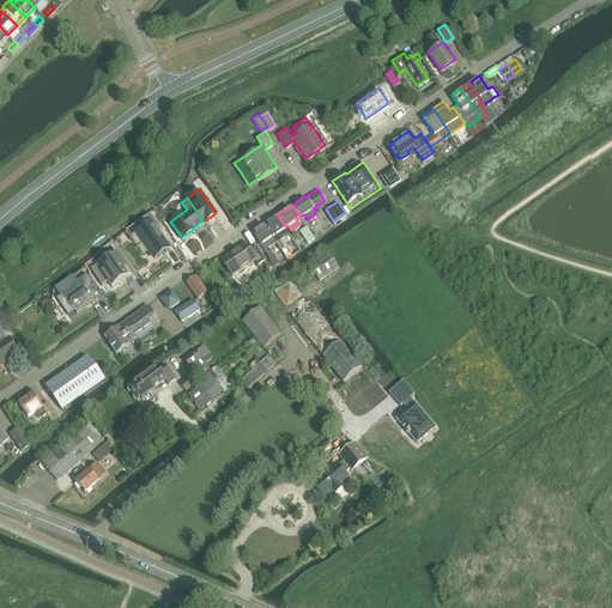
[(149,248),(150,250),(155,256),(168,247),(152,224),(157,222),(150,212),(138,219),(143,225),(134,231),(146,250),(149,248)]
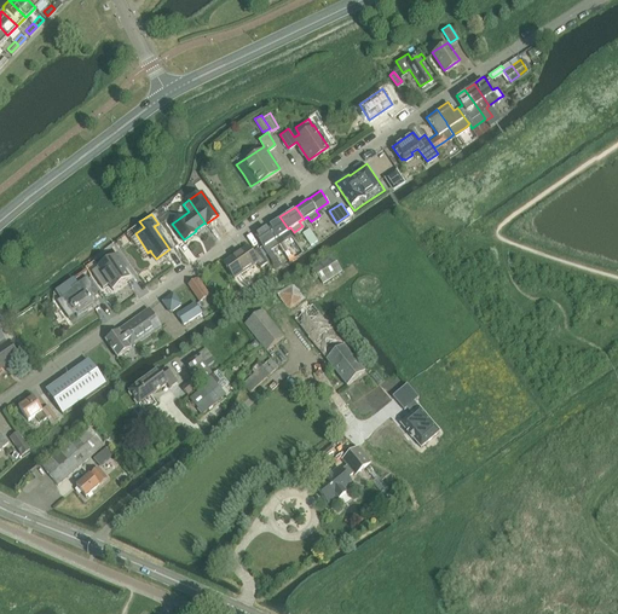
[(288,229),(279,216),(266,225),(278,242),(287,237),(289,241),(295,249),(300,247),(294,238),(292,233),(290,233),(287,230),(288,229)]
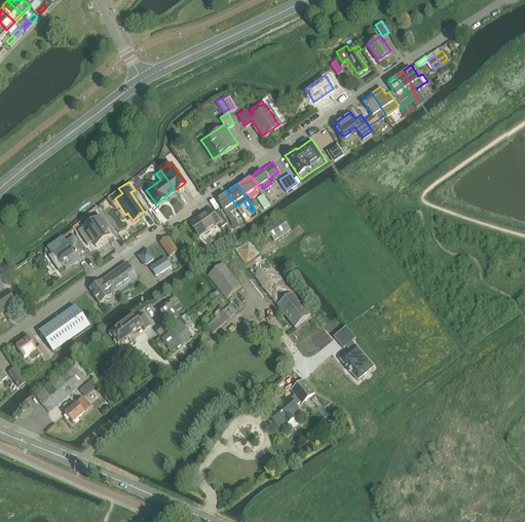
[(234,226),(237,224),(229,211),(236,206),(226,191),(216,198),(234,226)]
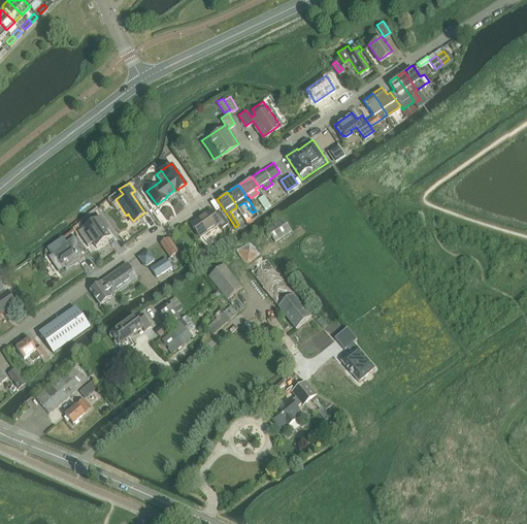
[(270,203),(263,193),(257,196),(264,207),(270,203)]
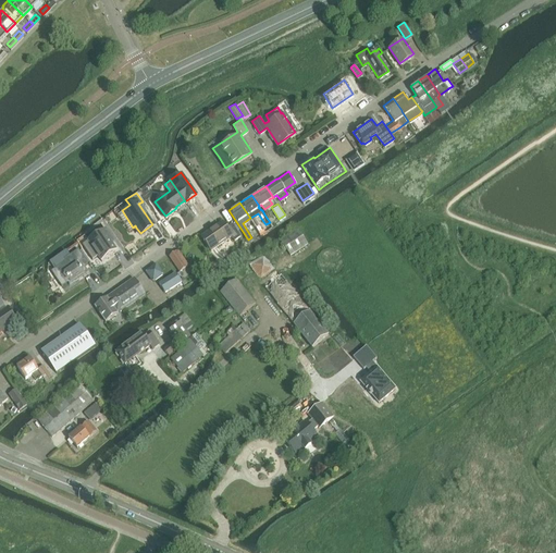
[(225,225),(222,220),(200,234),(210,248),(231,233),(234,238),(239,234),(231,221),(225,225)]
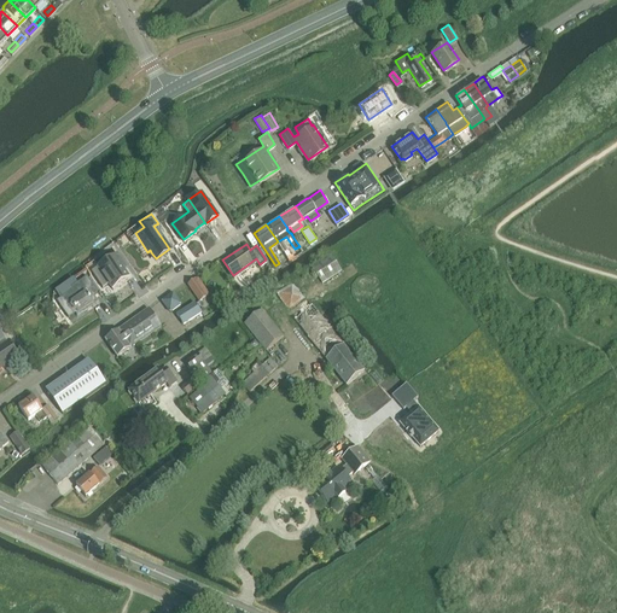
[(341,267),(330,251),(310,263),(321,280),(341,267)]
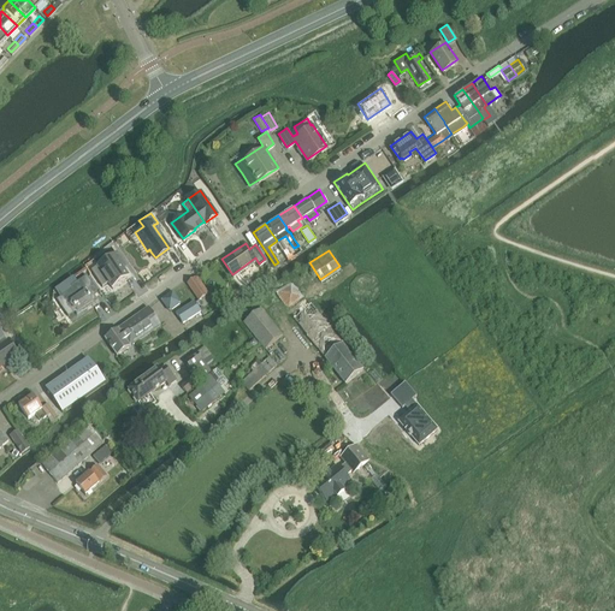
[(117,253),(98,266),(112,286),(128,274),(118,261),(120,259),(117,253)]
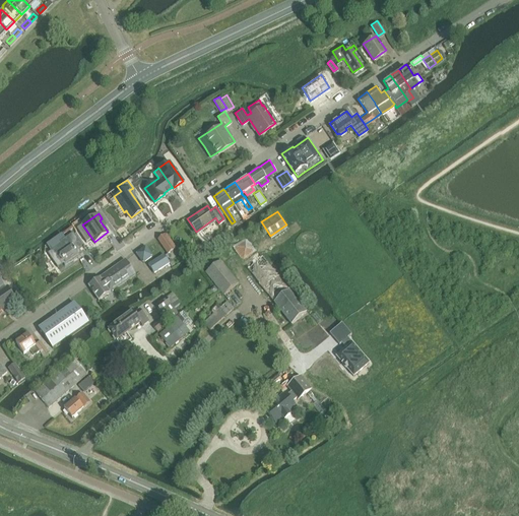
[(60,242),(47,252),(58,266),(64,260),(65,262),(78,253),(74,247),(80,243),(72,232),(59,240),(60,242)]
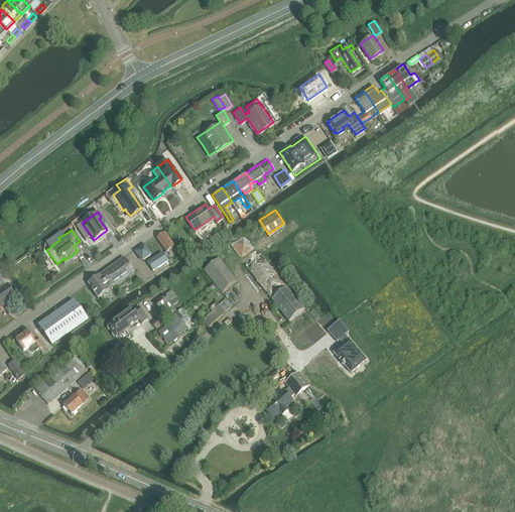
[(165,249),(171,245),(162,231),(156,235),(165,249)]
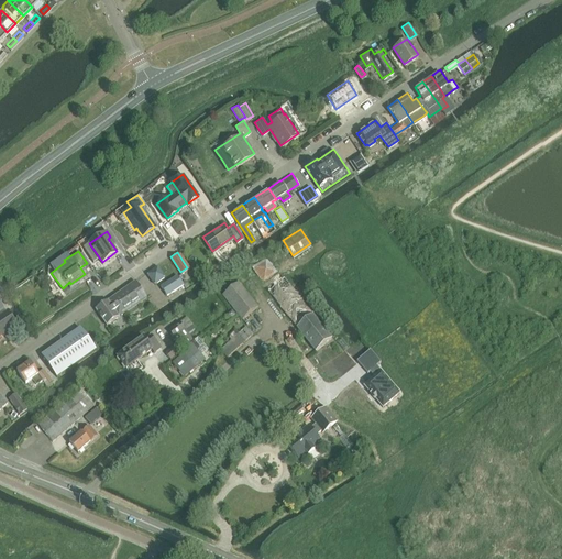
[(164,274),(156,265),(146,272),(154,282),(164,274)]
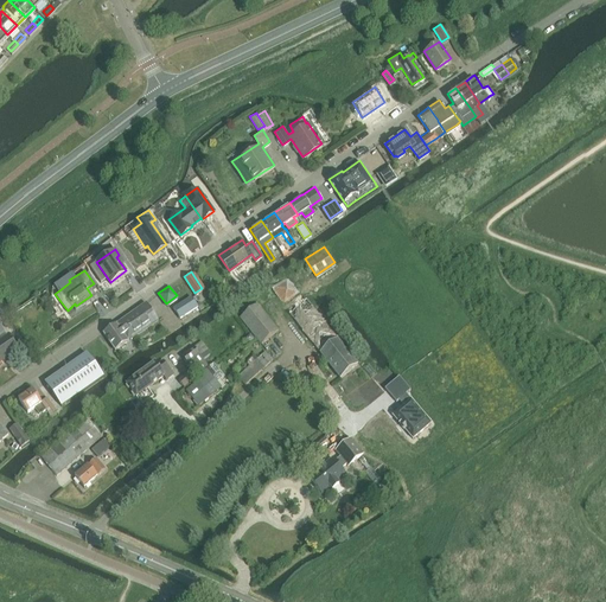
[(190,294),(172,306),(179,316),(197,303),(195,301),(190,294)]
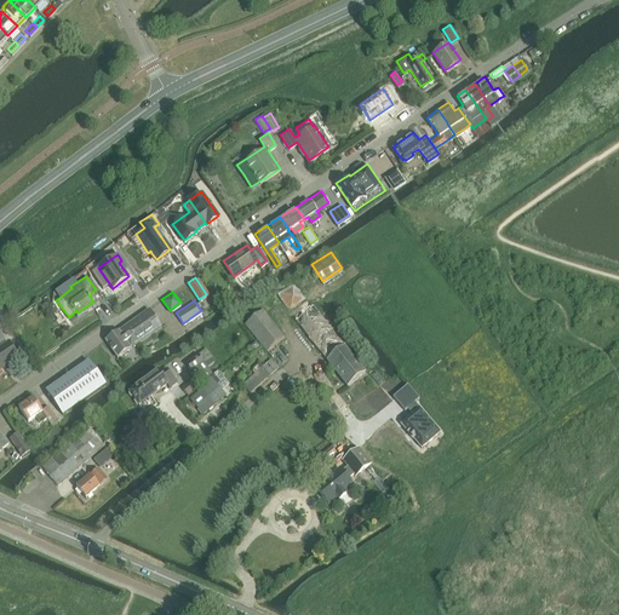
[(313,303),(294,317),(347,384),(365,369),(313,303)]
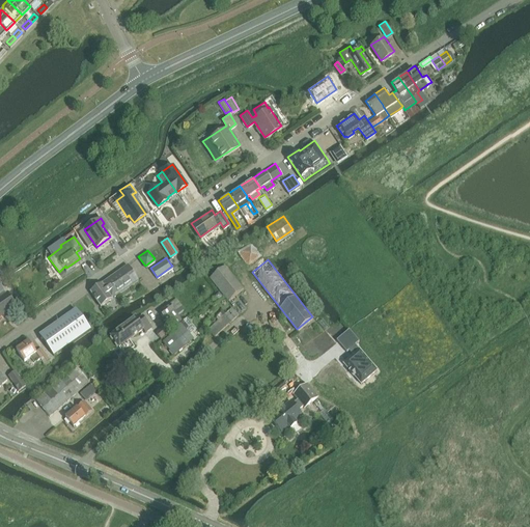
[(100,304),(112,296),(111,295),(137,276),(127,262),(89,289),(100,304)]
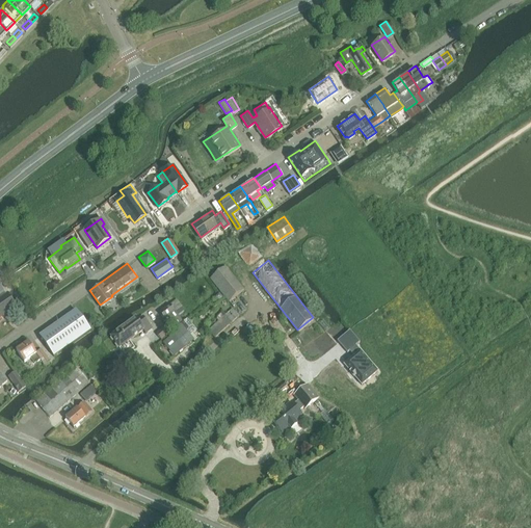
[(224,264),(209,275),(229,299),(243,287),(224,264)]
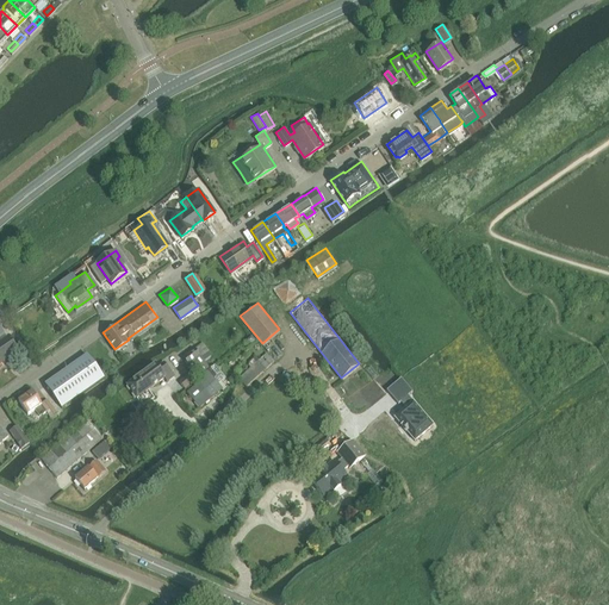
[(7,334),(6,335),(0,326),(0,360),(17,349),(7,334)]
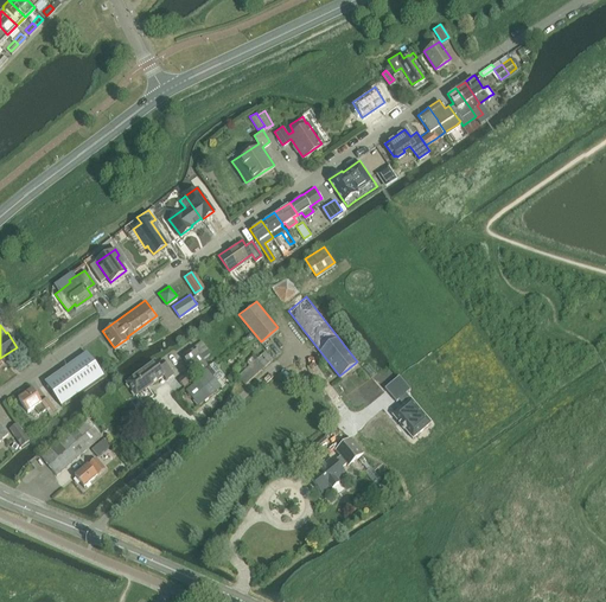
[(201,338),(193,344),(192,344),(180,353),(186,362),(184,364),(187,367),(177,377),(184,385),(195,377),(193,376),(208,364),(199,352),(208,346),(201,338)]
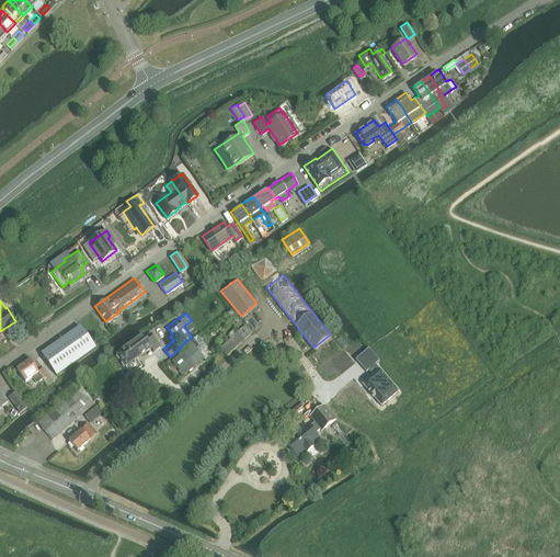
[(244,322),(218,345),(226,353),(251,331),(244,322)]
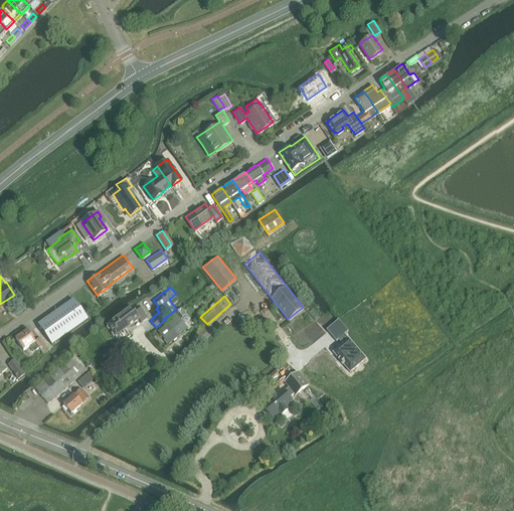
[(37,323),(51,342),(87,318),(72,298),(37,323)]
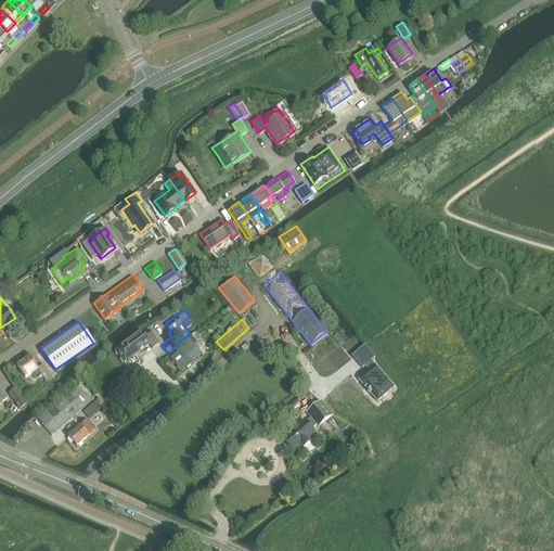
[(149,328),(143,332),(140,329),(114,347),(124,360),(149,342),(151,345),(157,341),(149,328)]
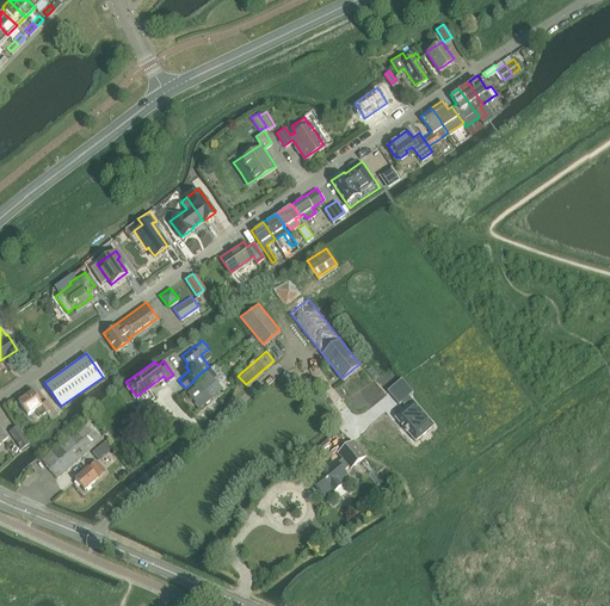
[(220,370),(215,364),(207,370),(208,371),(201,376),(203,379),(188,391),(199,406),(221,388),(217,383),(225,377),(220,370)]
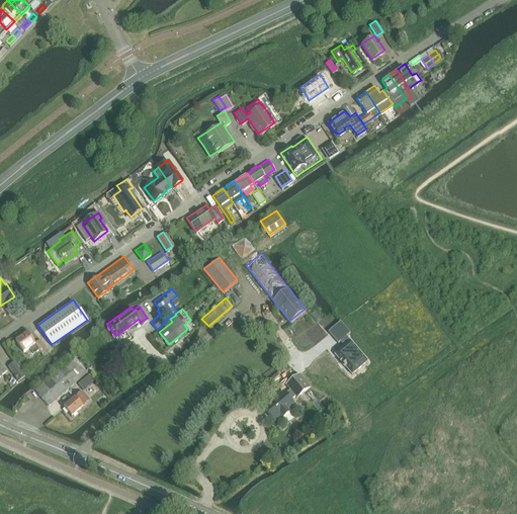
[(340,319),(328,329),(338,341),(339,340),(344,344),(335,352),(335,351),(334,352),(335,353),(341,360),(344,365),(345,364),(351,371),(351,372),(352,372),(352,371),(366,359),(366,360),(367,359),(366,358),(350,340),(351,340),(350,339),(346,334),(350,331),(350,330),(344,323),(340,319)]
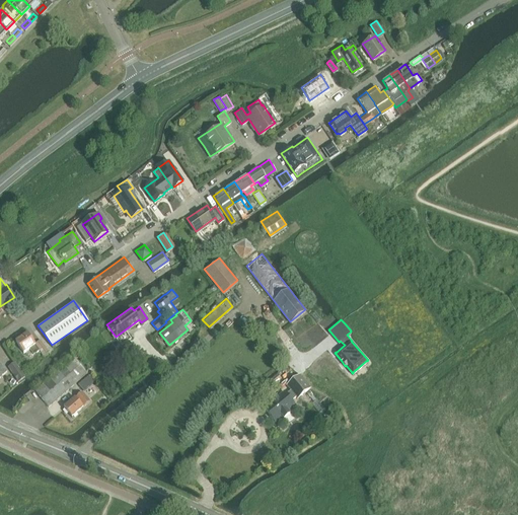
[(26,332),(15,339),(22,350),(28,345),(33,352),(39,348),(33,342),(26,332)]
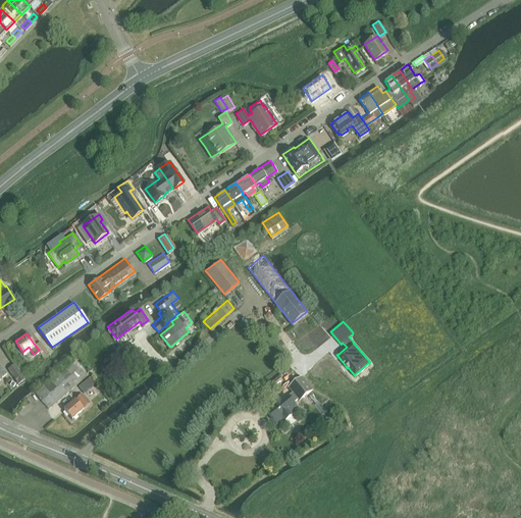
[(48,351),(40,340),(35,344),(42,355),(48,351)]
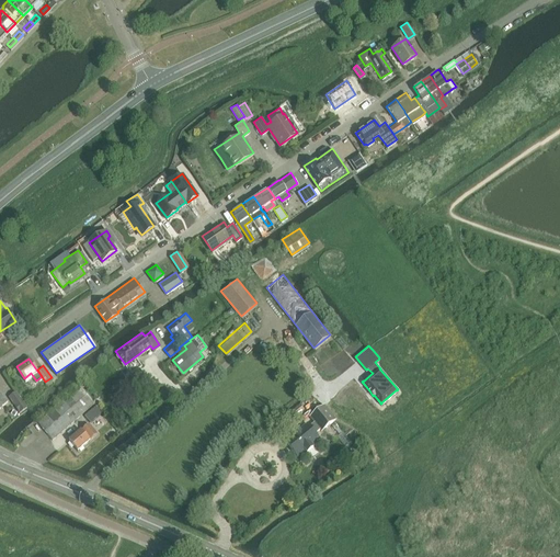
[(360,381),(354,373),(322,396),(328,404),(360,381)]
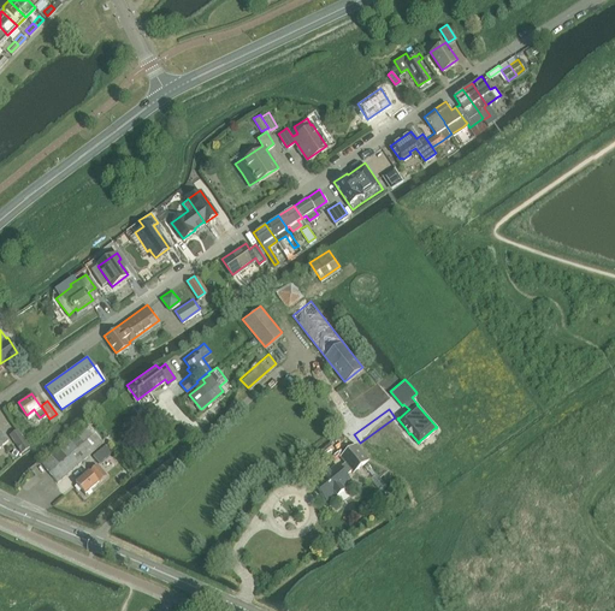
[(343,415),(336,421),(346,433),(353,426),(343,415)]
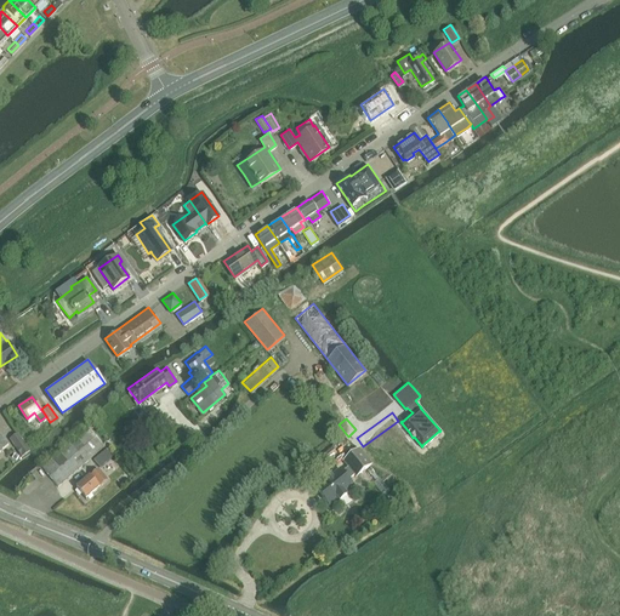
[(87,425),(41,465),(57,484),(103,444),(87,425)]
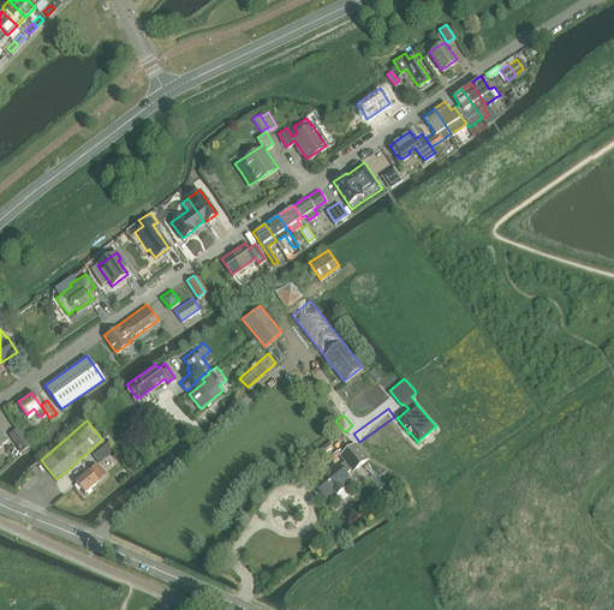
[(29,444),(17,428),(10,432),(21,449),(29,444)]
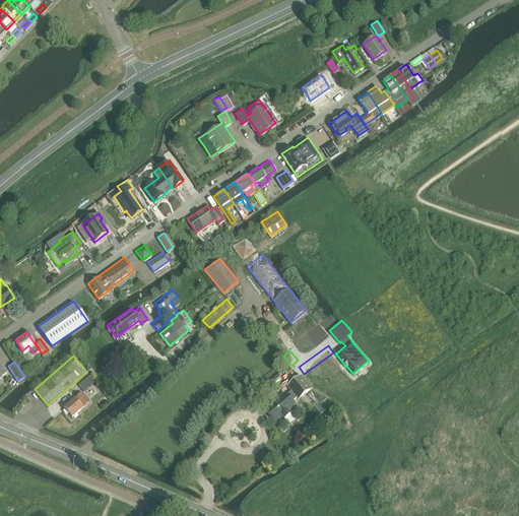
[(269,399),(271,401),(264,406),(274,420),(281,413),(283,416),(289,411),(287,409),(295,403),(290,398),(296,394),(297,396),(310,386),(299,373),(286,383),(290,388),(285,392),(284,390),(276,396),(275,394),(269,399)]
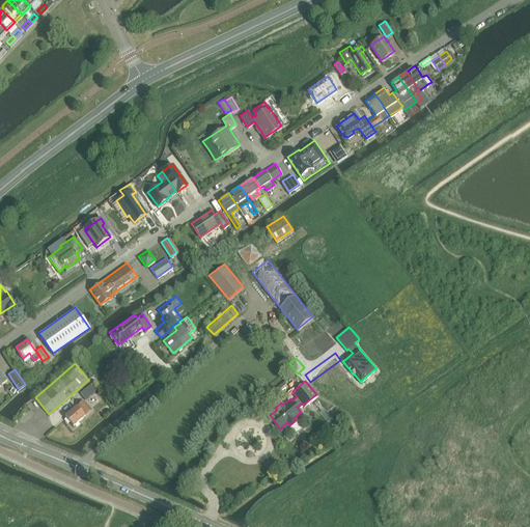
[(85,397),(95,388),(90,382),(80,391),(85,397)]
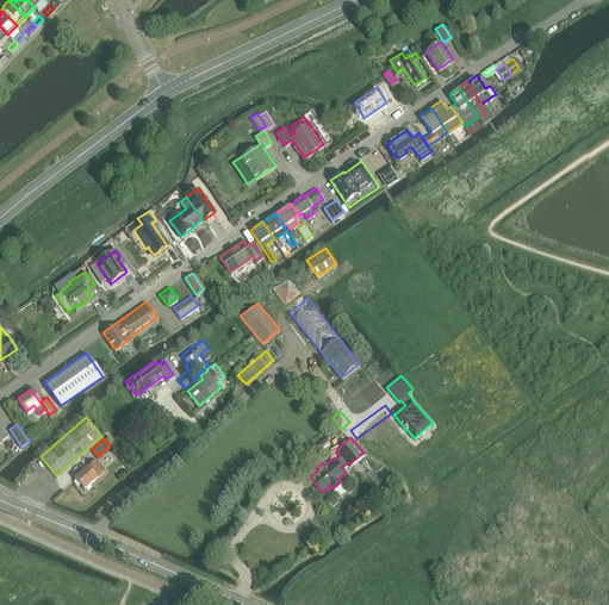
[(95,457),(74,476),(84,487),(105,468),(95,457)]
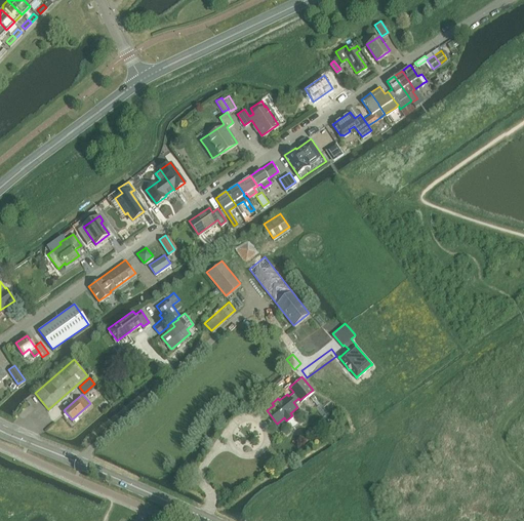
[(322,415),(327,411),(319,403),(315,406),(322,415)]
